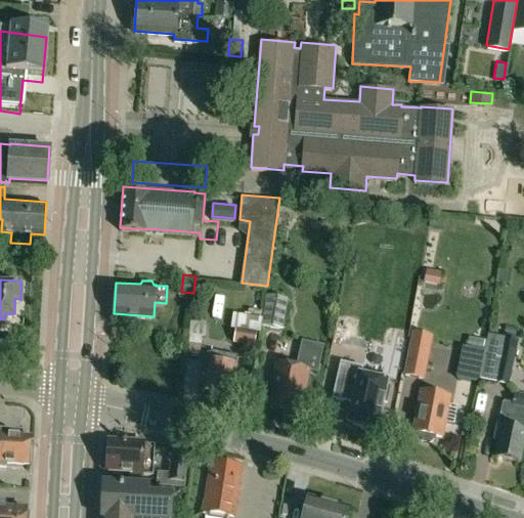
[(288,294),(265,291),(261,322),(284,326),(288,294)]
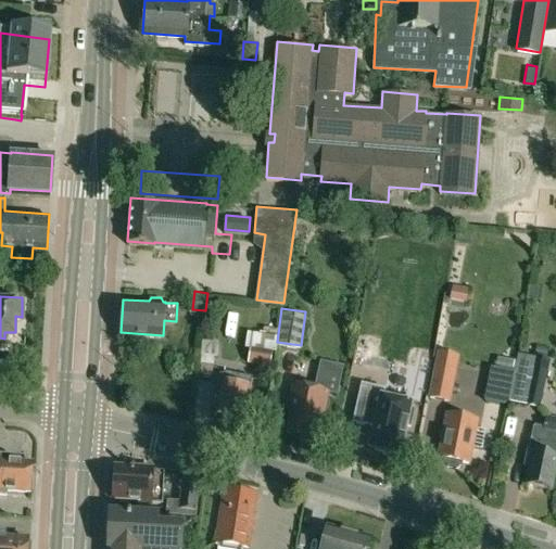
[(251,345),(249,360),(269,362),(272,348),(251,345)]
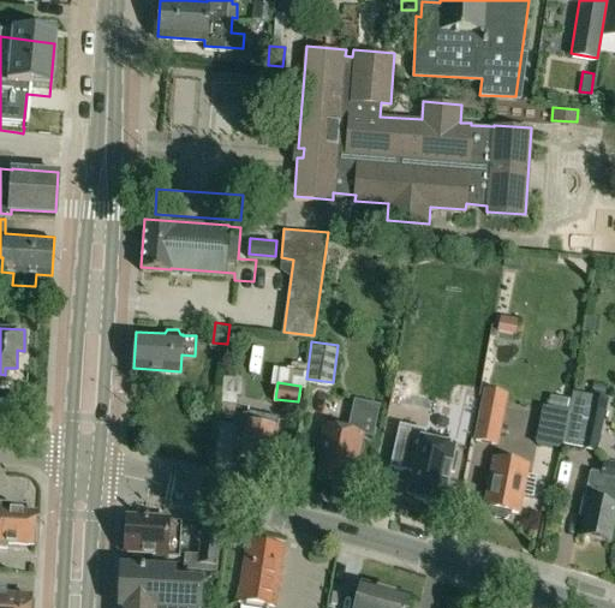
[(485,385),(475,436),(496,441),(506,388),(485,385)]
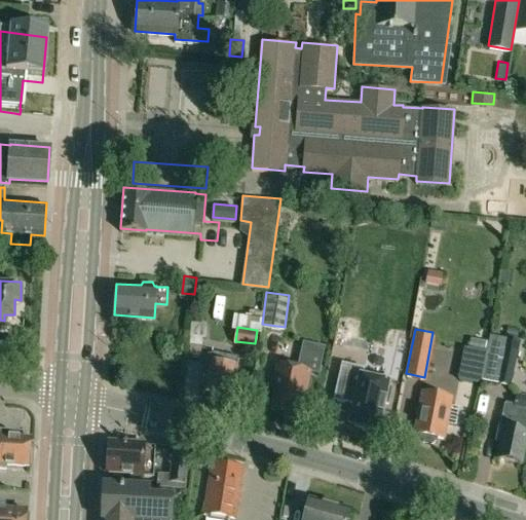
[(519,337),(506,334),(497,380),(510,382),(519,337)]
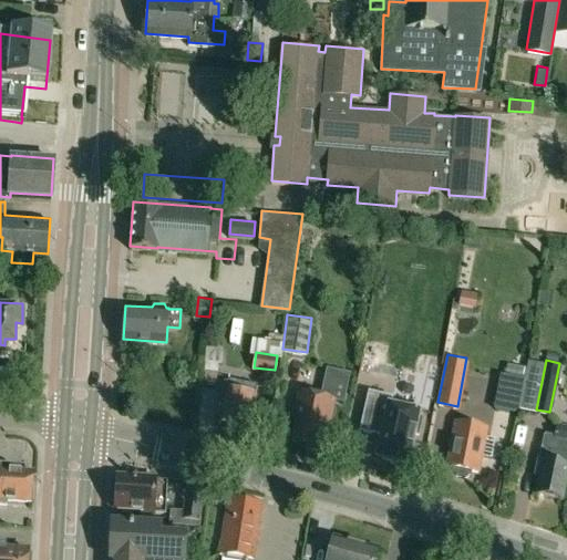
[(298,389),(292,415),(297,416),(292,435),(321,442),(326,423),(330,424),(336,397),(343,398),(350,369),(327,364),(320,394),(298,389)]
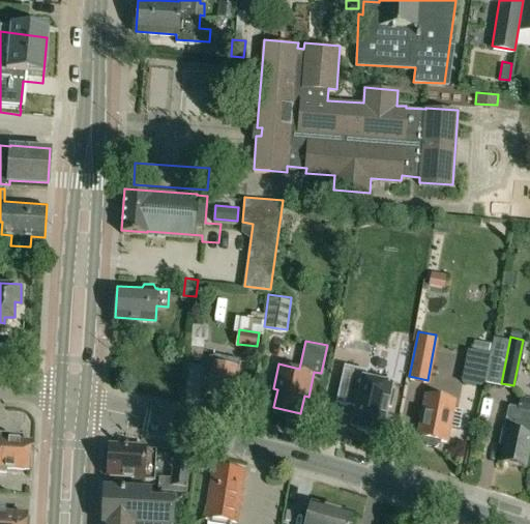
[(469,348),(463,380),(483,384),(490,352),(469,348)]
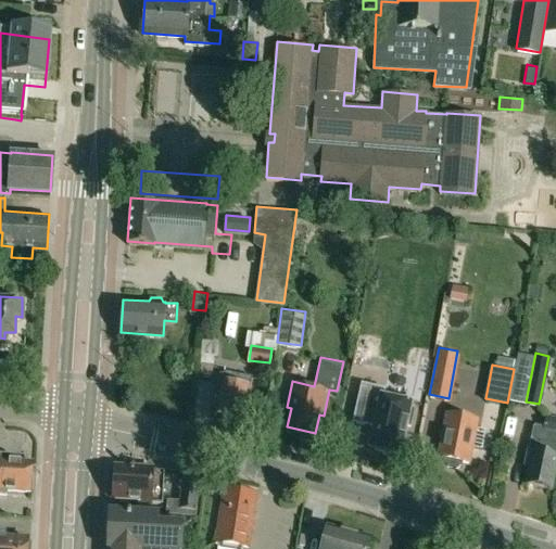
[(218,394),(214,411),(244,418),(251,386),(250,386),(252,375),(223,369),(220,380),(217,379),(214,394),(218,394)]
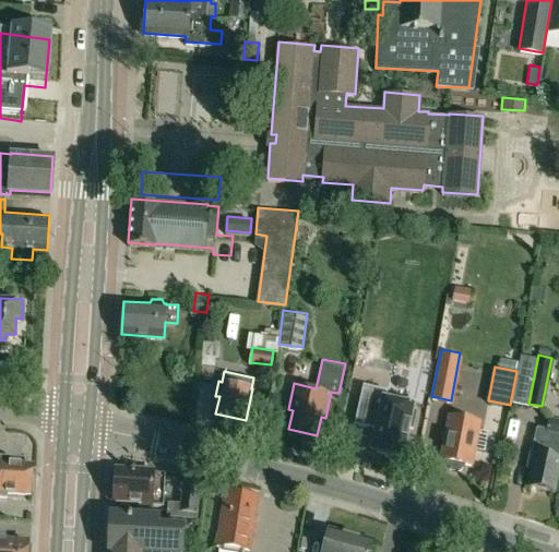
[(395,458),(402,429),(406,430),(411,412),(406,411),(407,407),(378,400),(379,392),(358,387),(349,426),(370,430),(366,452),(395,458)]
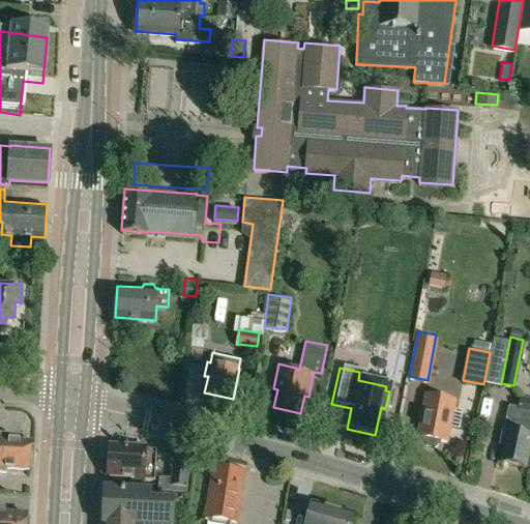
[(427,393),(418,433),(424,435),(423,437),(427,441),(436,443),(439,440),(440,437),(446,439),(454,399),(427,393)]
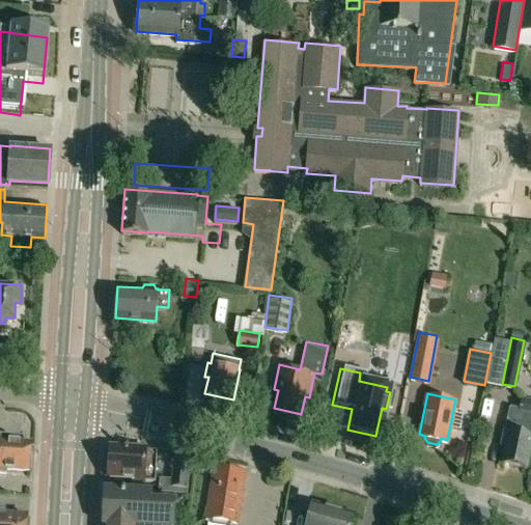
[(504,429),(503,429),(500,442),(504,443),(501,460),(527,465),(530,445),(530,396),(522,394),(520,405),(509,403),(504,429)]
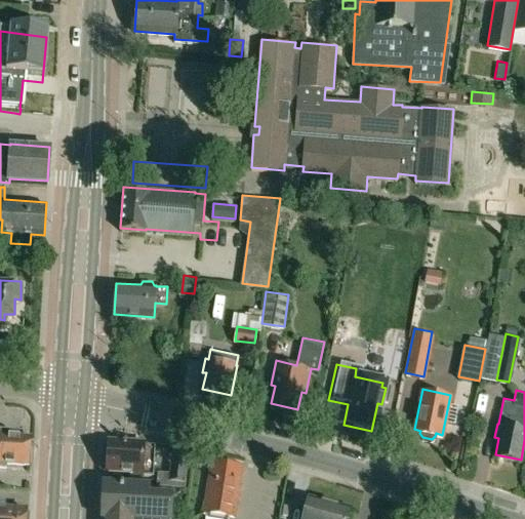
[(0,464),(6,465),(6,460),(28,462),(31,434),(8,432),(9,427),(0,426),(0,464)]
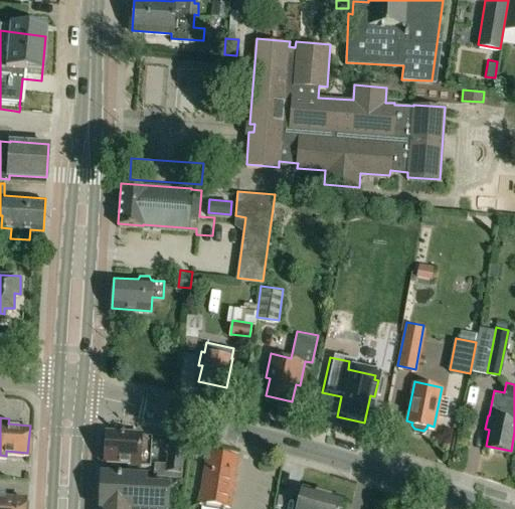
[(103,446),(105,446),(104,459),(129,460),(128,463),(149,464),(150,435),(140,434),(140,432),(106,431),(106,434),(103,434),(103,446)]
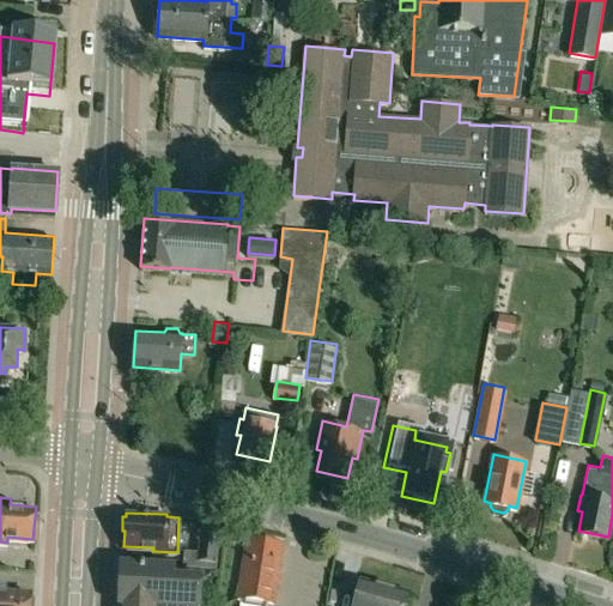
[(201,525),(196,558),(216,561),(220,527),(201,525)]
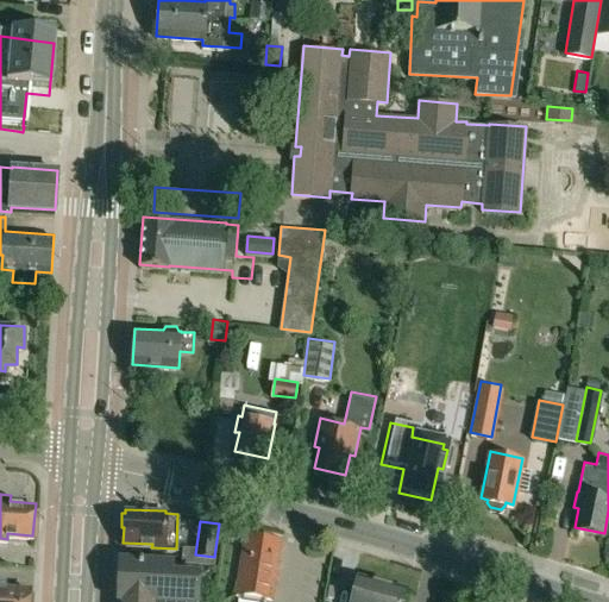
[(236,591),(270,596),(280,538),(245,532),(236,591)]
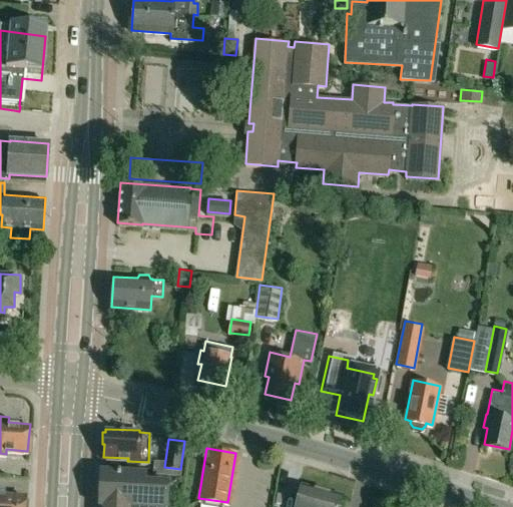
[(101,506),(165,506),(167,482),(145,481),(145,470),(99,468),(98,505),(101,505),(101,506)]
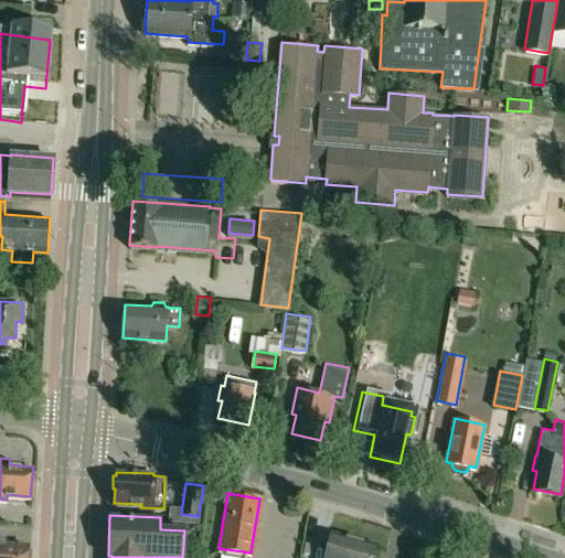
[(349,557),(354,537),(331,532),(324,557),(349,557)]
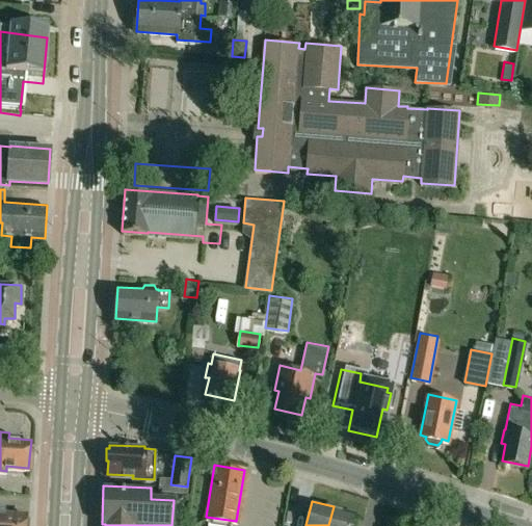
[(0,506),(0,525),(25,525),(26,514),(5,511),(5,507),(0,506)]
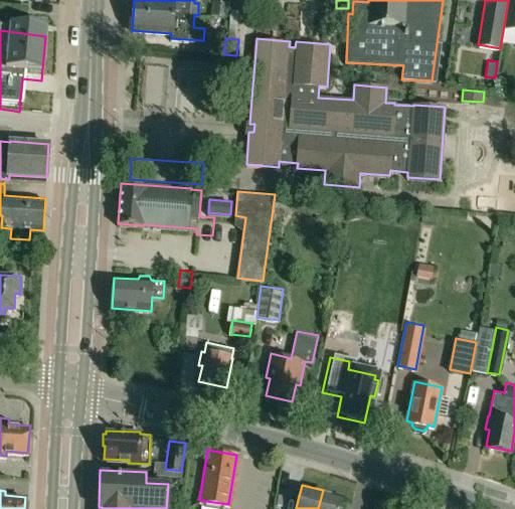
[(339,508),(343,495),(323,490),(318,508),(339,508)]
